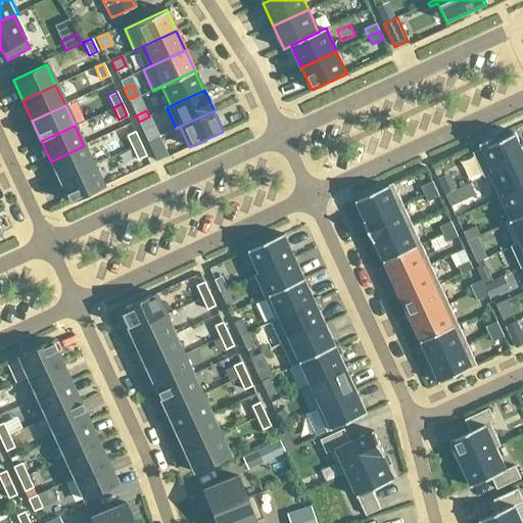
[(155,129),(144,134),(148,142),(159,136),(155,129)]
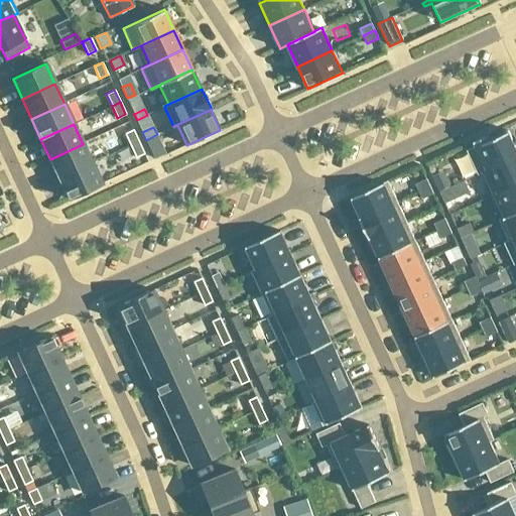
[(124,133),(130,145),(138,141),(132,129),(124,133)]
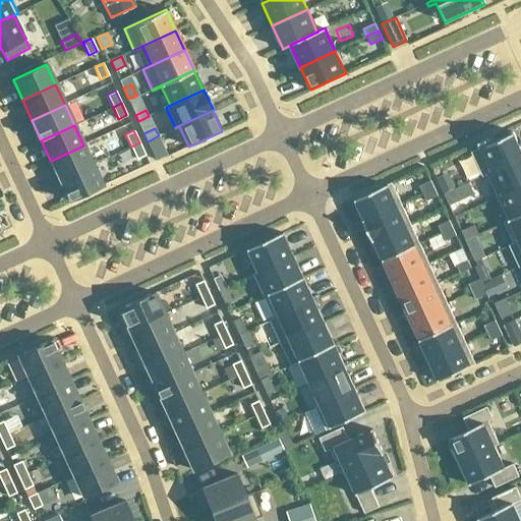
[(471,152),(482,176),(520,157),(520,151),(513,132),(495,140),(493,136),(477,142),(479,148),(471,152)]
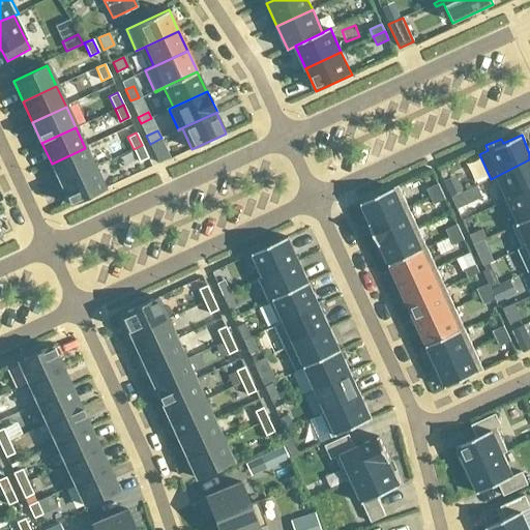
[(142,145),(134,149),(139,162),(148,158),(142,145)]
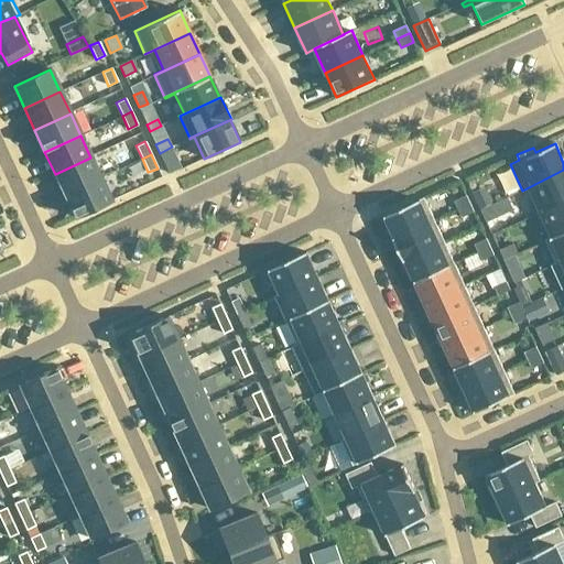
[(65,195),(100,179),(90,158),(55,174),(65,195)]
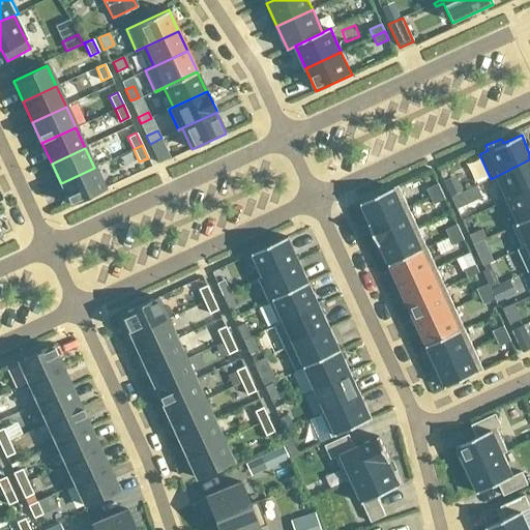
[(167,150),(155,156),(158,164),(170,158),(167,150)]
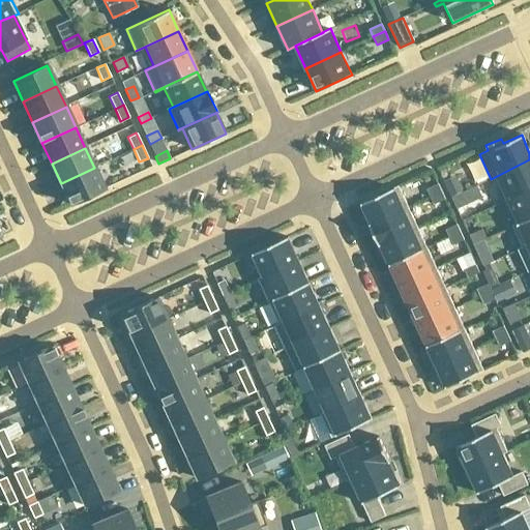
[(529,159),(491,179),(491,180),(500,176),(510,199),(529,188),(529,159)]
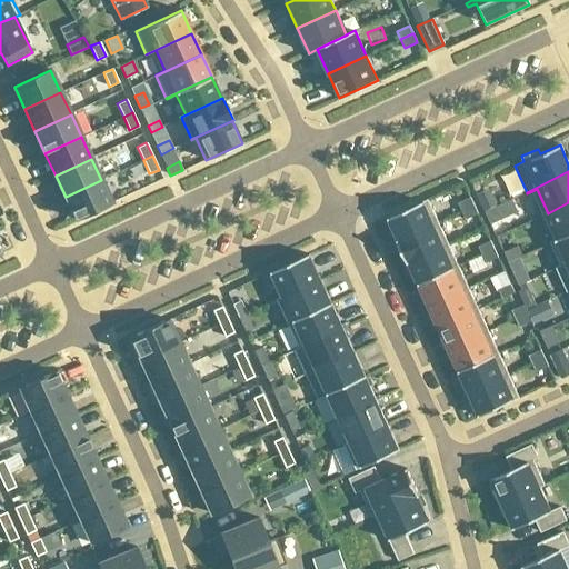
[(101,180),(66,197),(76,219),(111,202),(101,180)]
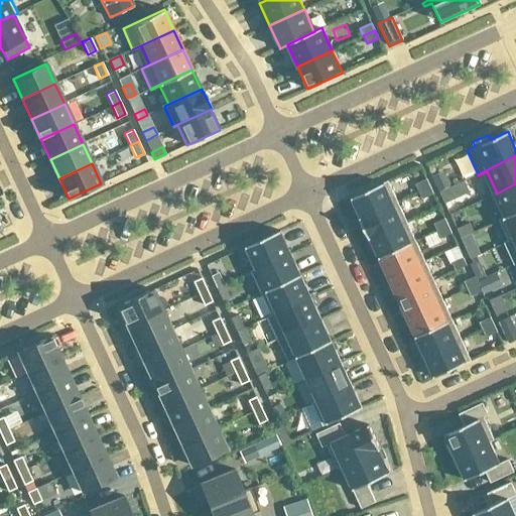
[(438,191),(449,186),(442,171),(431,176),(438,191)]
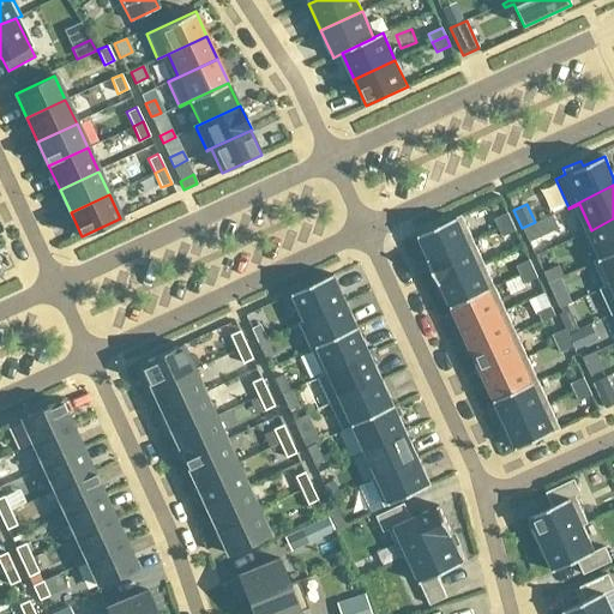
[(511,222),(507,214),(494,220),(498,228),(511,222)]
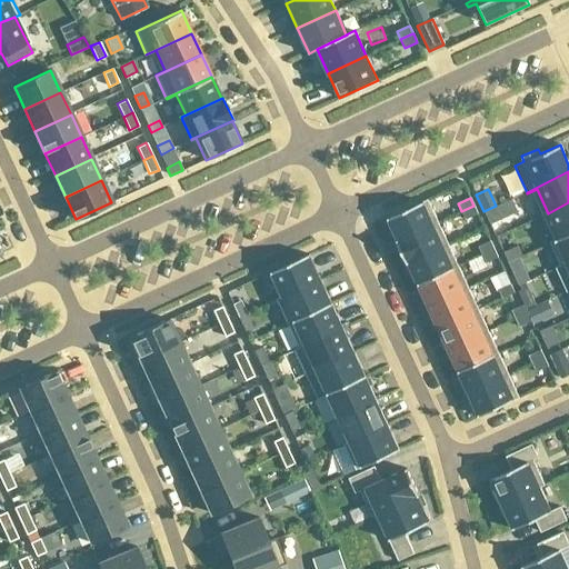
[(396,241),(438,222),(428,199),(387,218),(397,240),(396,241)]
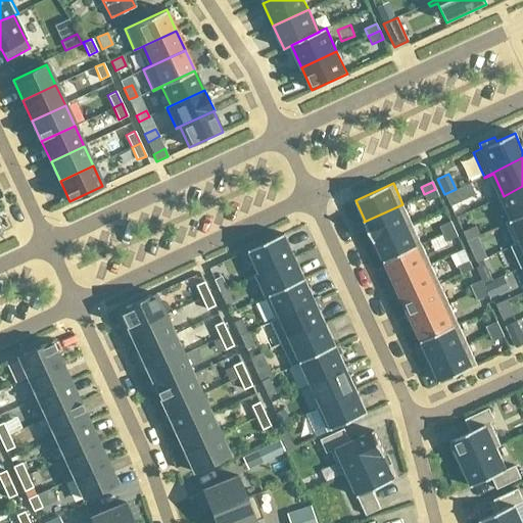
[(522,186),(504,196),(514,219),(505,223),(506,224),(522,215),(522,186)]
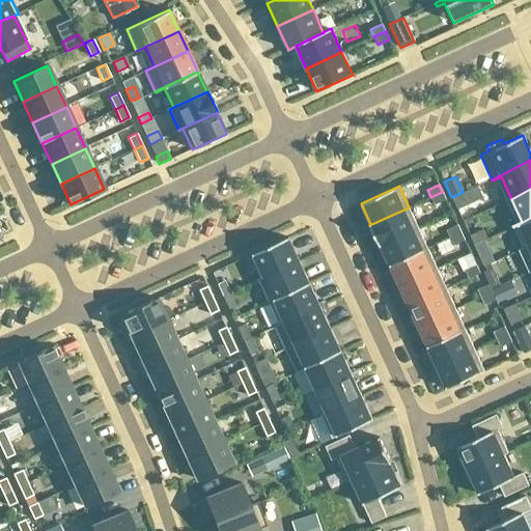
[(446,199),(442,192),(430,197),(435,204),(446,199)]
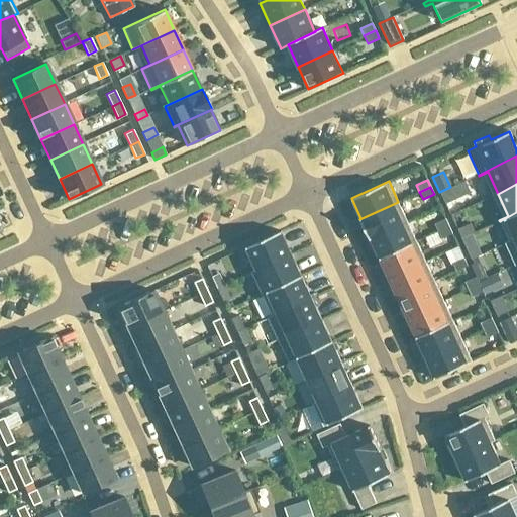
[(448,188),(439,192),(445,204),(454,199),(448,188)]
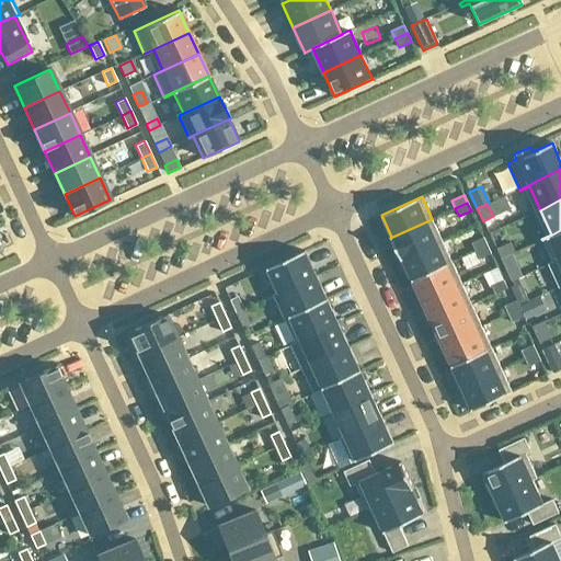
[(400,260),(442,240),(432,219),(390,238),(400,260)]
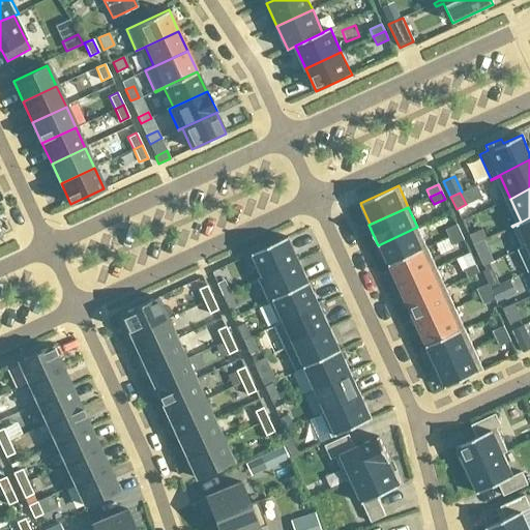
[(518,249),(529,243),(529,217),(512,227),(522,246),(518,249)]
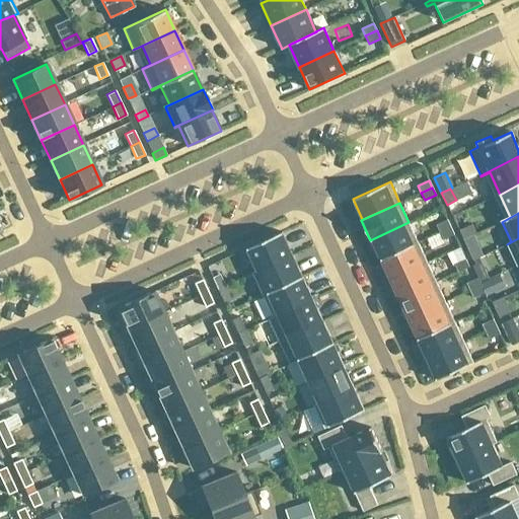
[(439,232),(450,227),(447,220),(436,225),(439,232)]
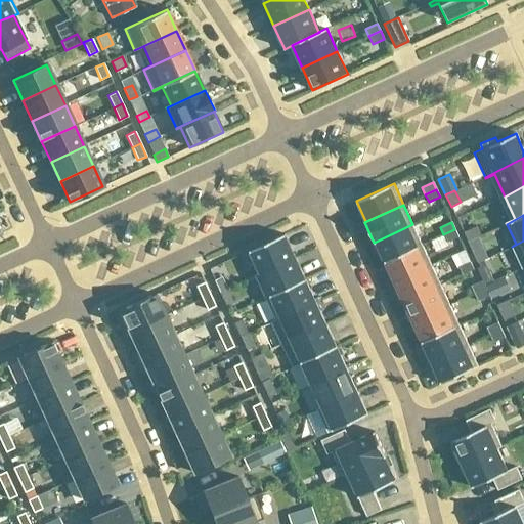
[(384,262),(422,245),(412,224),(374,243),(374,244),(375,243),(384,262)]
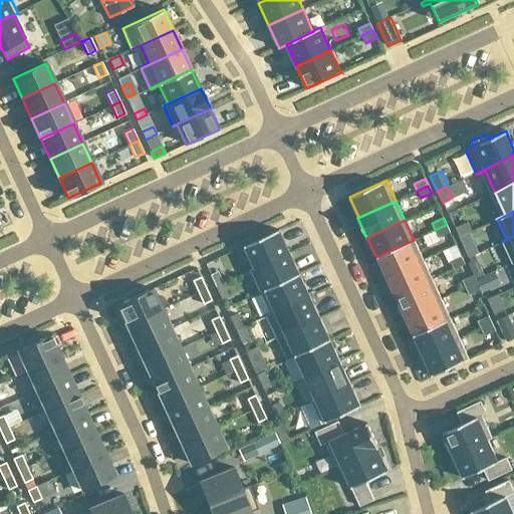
[(466,223),(455,228),(459,237),(470,232),(466,223)]
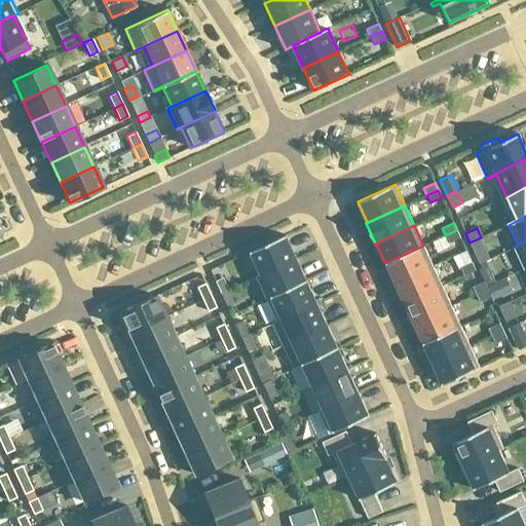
[(460,237),(456,230),(445,235),(449,243),(460,237)]
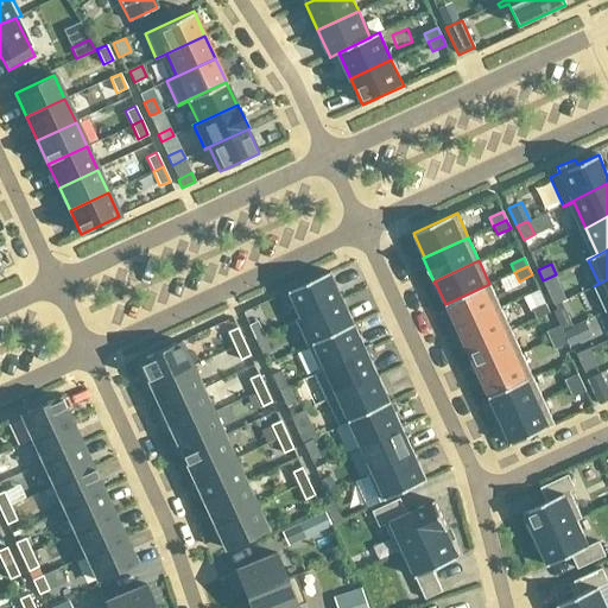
[(296,320),(342,298),(329,272),(289,291),(301,316),(296,318),(296,320)]
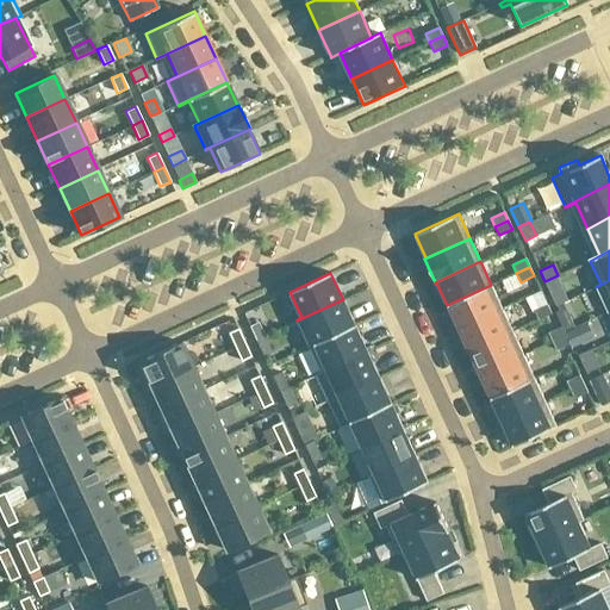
[(554,278),(545,281),(554,304),(564,299),(554,278)]
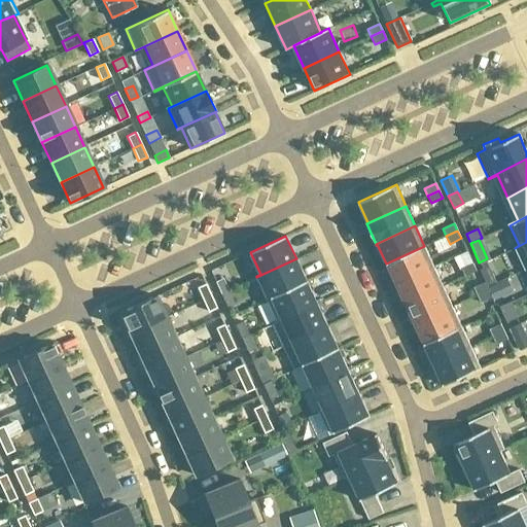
[(525,270),(526,269),(526,242),(515,248),(525,270)]
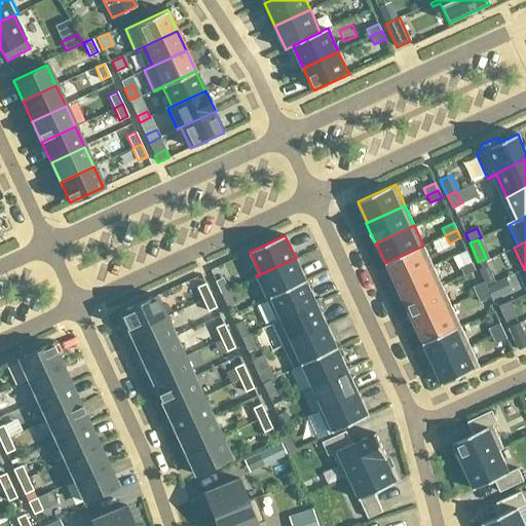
[(395,284),(433,266),(423,246),(385,263),(395,284)]
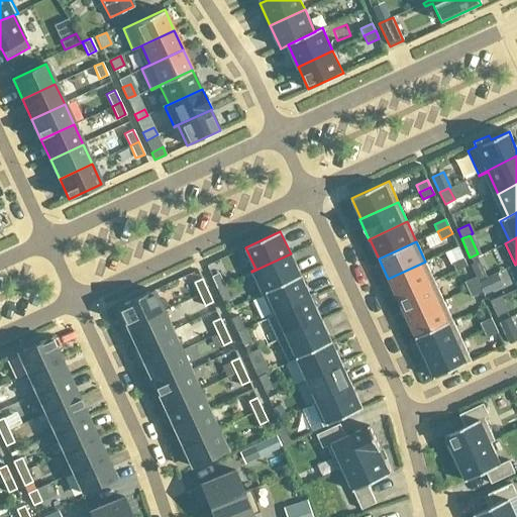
[(251,272),(262,294),(301,276),(291,253),(251,272)]
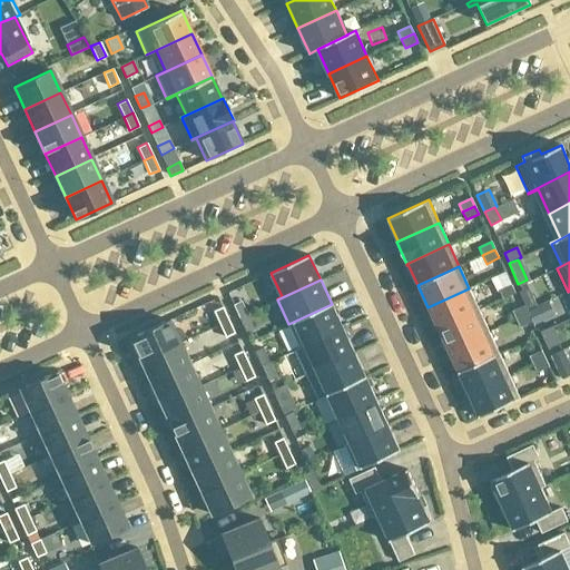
[(516,293),(511,285),(499,291),(502,298),(516,293)]
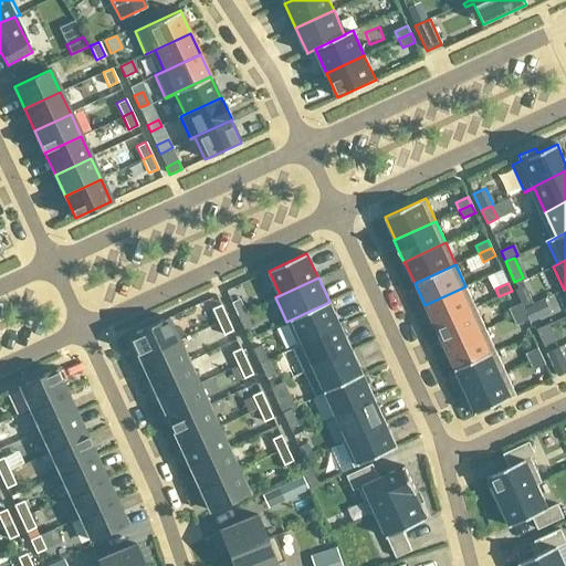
[(435,326),(475,307),(465,286),(425,305),(435,326)]
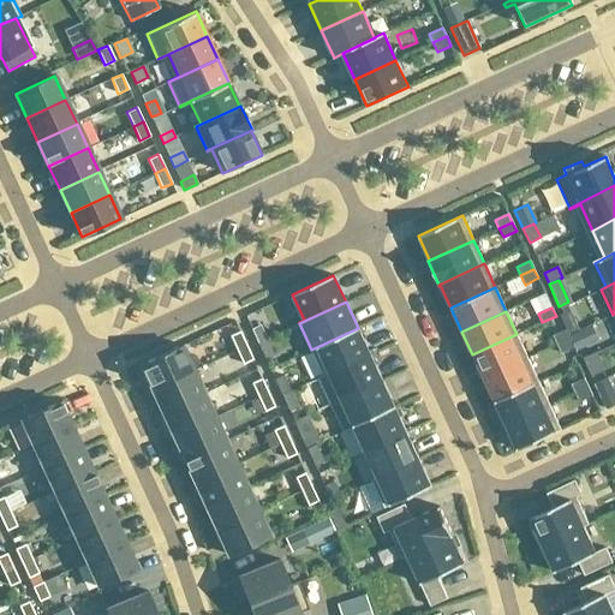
[(580,328),(575,320),(567,323),(572,332),(580,328)]
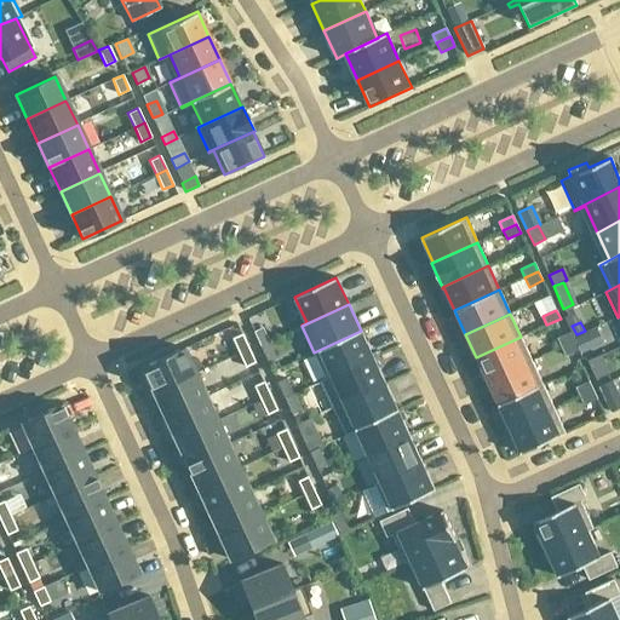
[(253,332),(259,346),(270,343),(263,327),(253,332)]
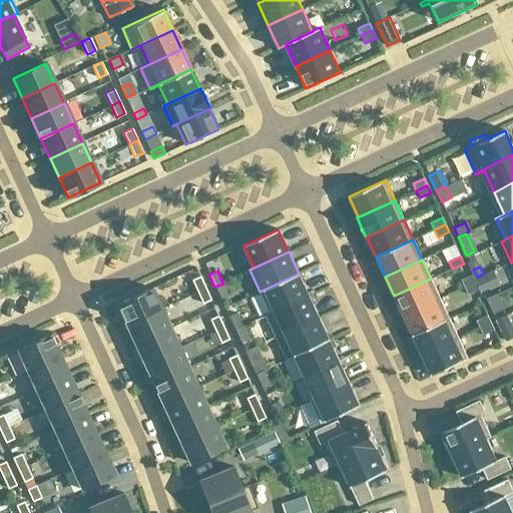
[(265,315),(266,316),(309,296),(299,274),(260,292),(270,313),(265,315)]
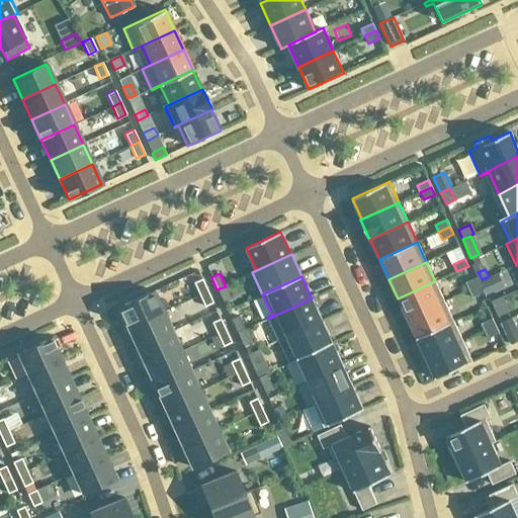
[(498,289),(492,276),(481,281),(487,294),(498,289)]
